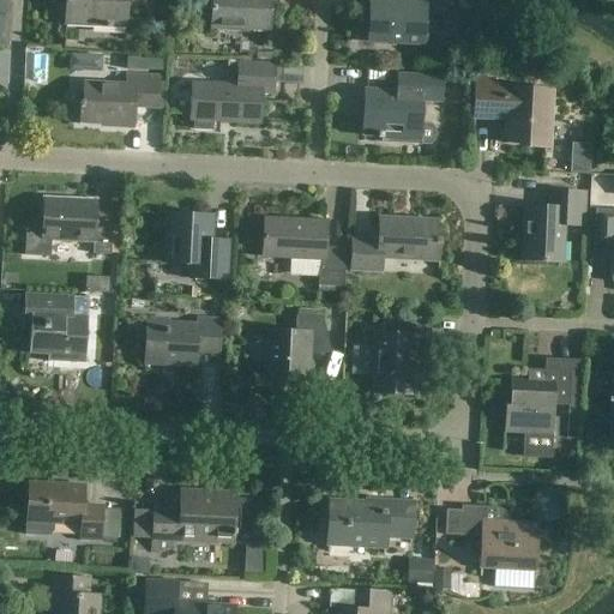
[(65,0),(64,38),(66,38),(66,25),(106,26),(106,28),(112,29),(112,26),(124,28),(124,42),(125,42),(126,0),(65,0)]
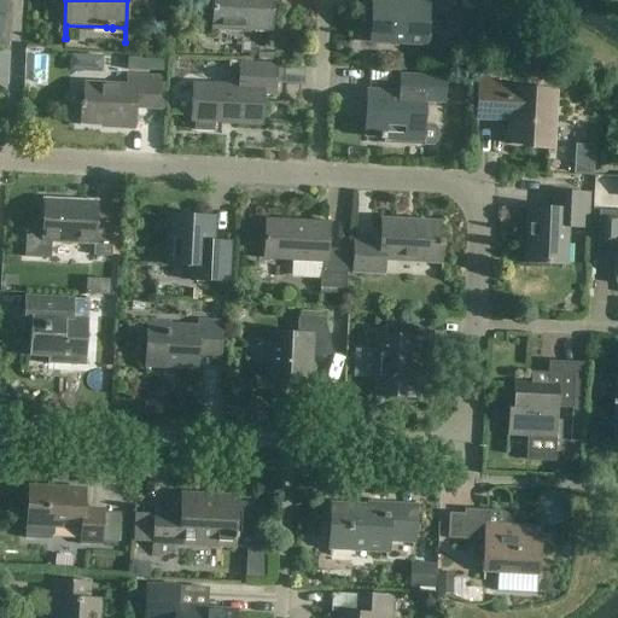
[(213,0),(211,30),(270,33),(269,46),(272,46),(273,0),(213,0)]
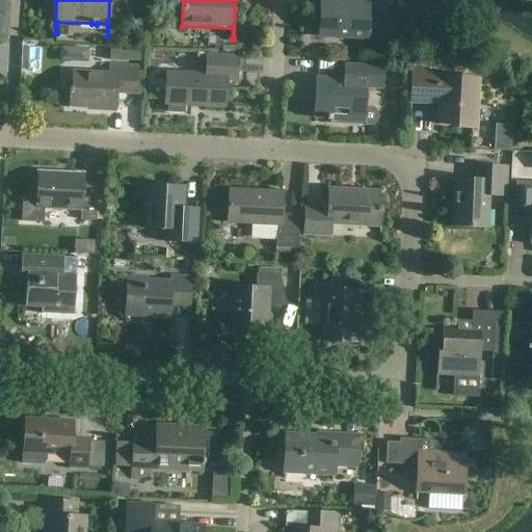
[(386,12),(386,0),(350,0),(350,2),(319,0),(317,37),(367,40),(369,12),(386,12)]
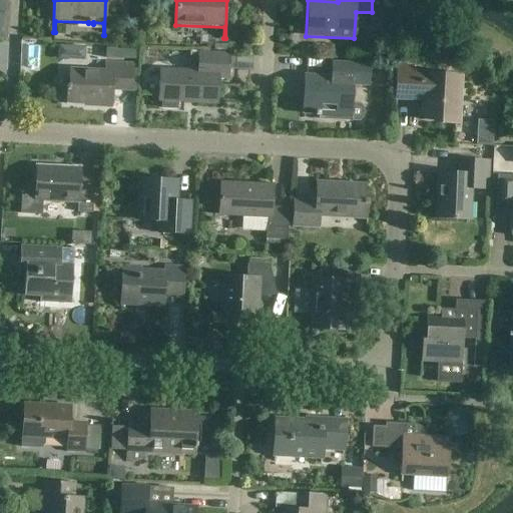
[(161,101),(160,109),(176,110),(177,102),(216,104),(218,79),(228,79),(229,55),(198,53),(197,72),(159,70),(158,101),(161,101)]
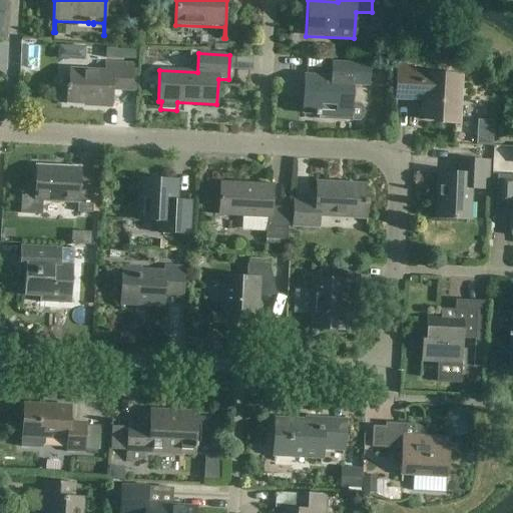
[(132,93),(134,64),(104,62),(104,71),(70,70),(70,67),(69,67),(68,85),(66,85),(65,105),(67,105),(67,103),(91,104),(91,106),(110,107),(110,109),(112,109),(113,92),(132,93)]
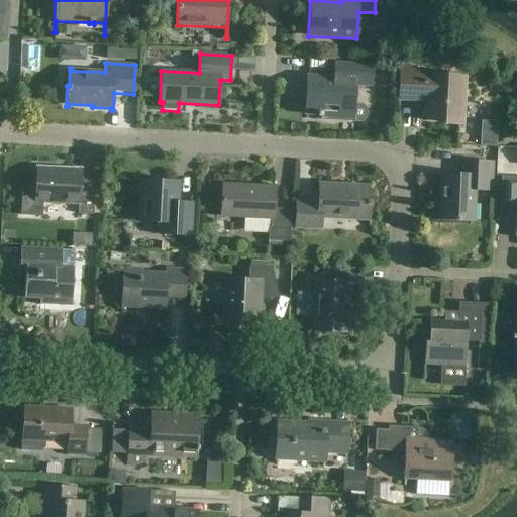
[(363,106),(353,105),(354,86),(371,86),(372,66),(334,64),(333,78),(306,76),(304,115),(307,115),(307,112),(317,113),(317,117),(321,118),(321,121),(339,121),(339,115),(352,116),(351,122),(362,123),(365,120),(367,114),(366,109),(363,106)]
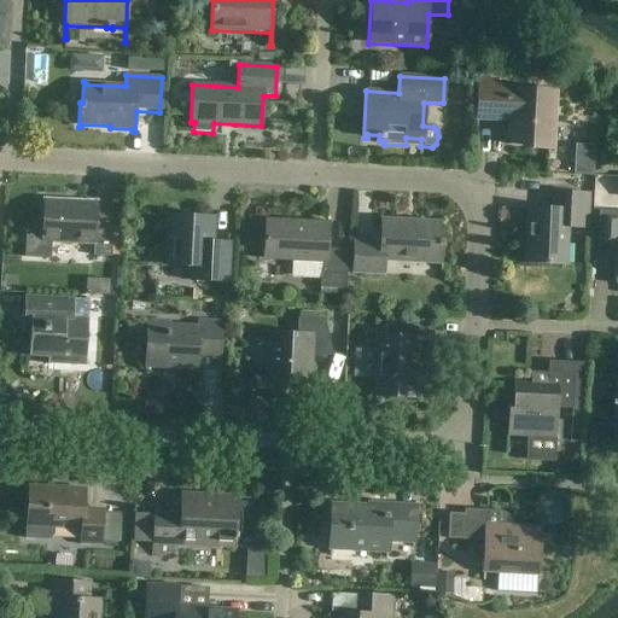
[(553,150),(557,92),(496,88),(496,83),(497,83),(497,81),(478,80),(476,128),(477,128),(478,120),(495,121),(495,116),(511,117),(508,141),(540,144),(540,150),(553,150)]
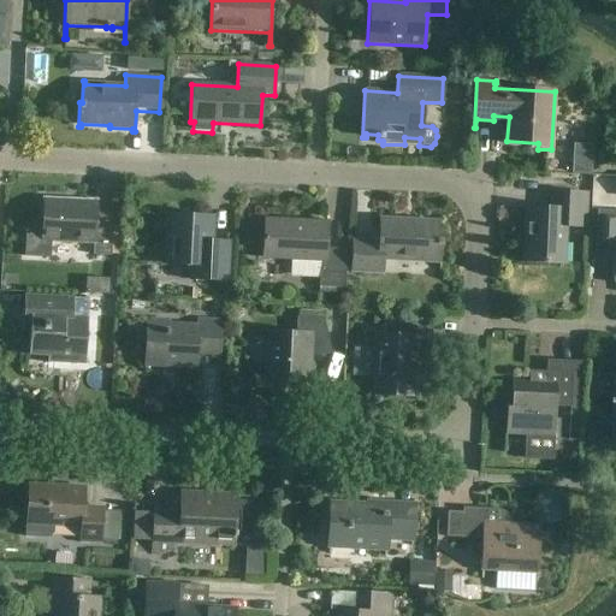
[(585,227),(587,194),(552,191),(551,208),(516,207),(516,208),(526,209),(522,261),(513,260),(513,262),(546,265),(548,262),(564,264),(566,226),(585,227)]
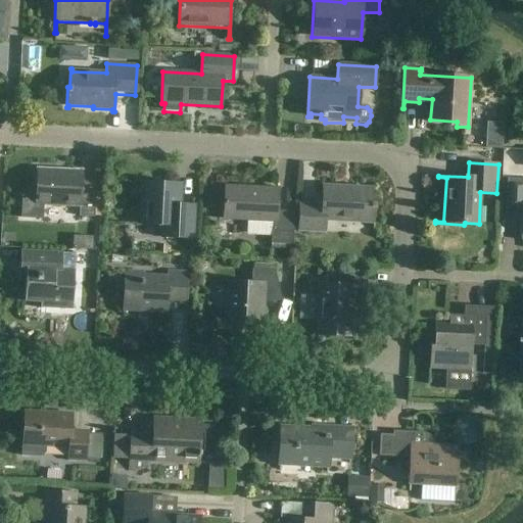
[(37,169),(36,197),(22,197),(20,219),(42,220),(43,206),(80,208),(79,217),(94,218),(96,182),(82,182),(82,171),(37,169)]
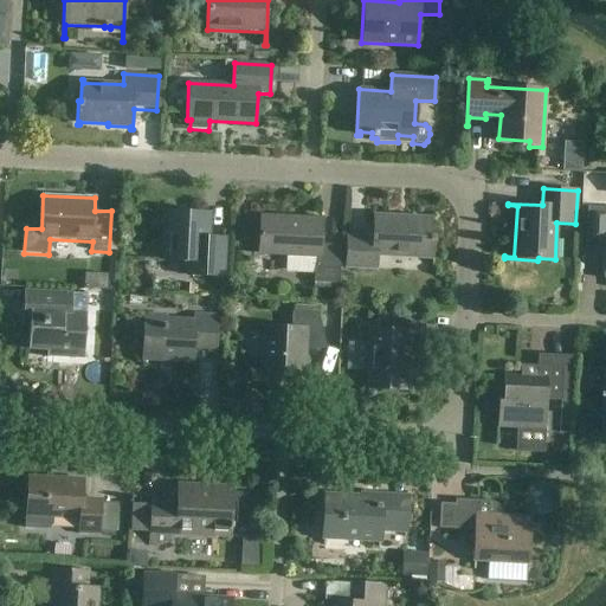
[(605,207),(592,207),(591,249),(605,250),(603,279),(605,279),(605,207)]
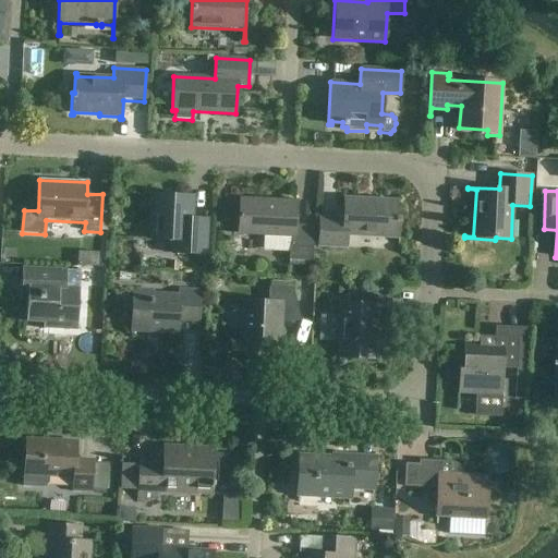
[(205,255),(207,215),(206,215),(205,220),(191,219),(192,197),(147,194),(147,196),(155,196),(153,238),(145,238),(145,240),(173,241),(172,254),(205,255)]
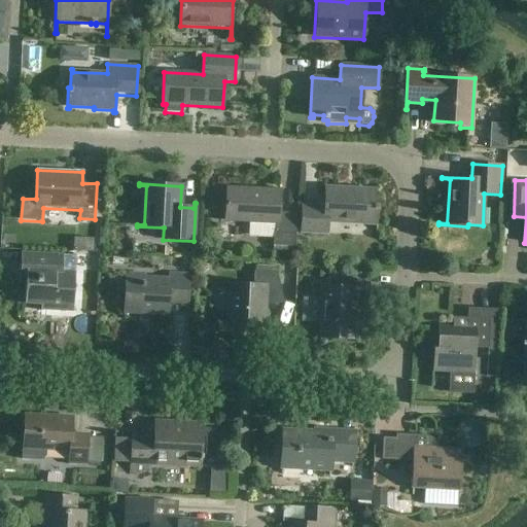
[(377,236),(379,205),(375,205),(376,190),(324,187),(324,207),(302,206),(300,233),(327,234),(328,222),(376,224),(375,236),(377,236)]
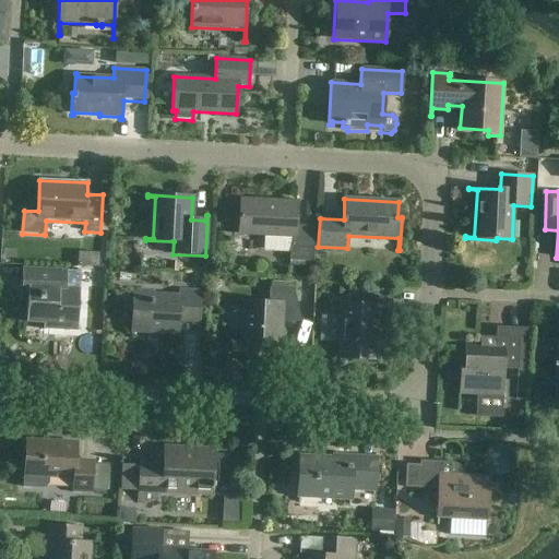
[(313,262),(316,226),(296,226),(297,203),(240,200),(238,235),(290,237),(289,261),(313,262)]
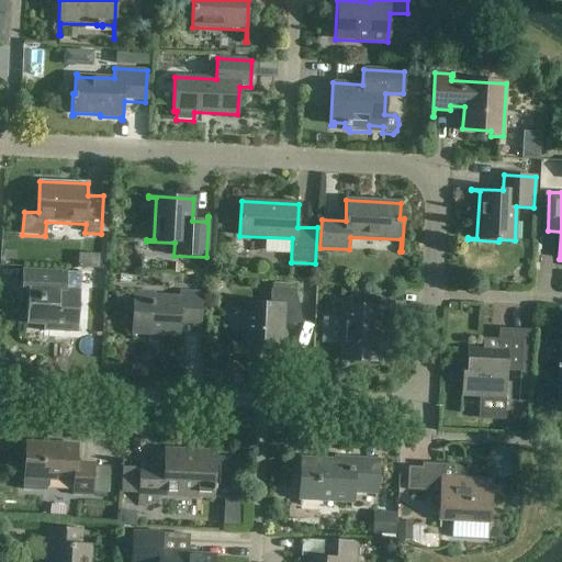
[(78,333),(80,292),(66,292),(67,274),(68,274),(68,272),(23,270),(21,298),(27,299),(26,325),(44,326),(43,333),(53,333),(53,329),(77,332),(77,333),(78,333)]
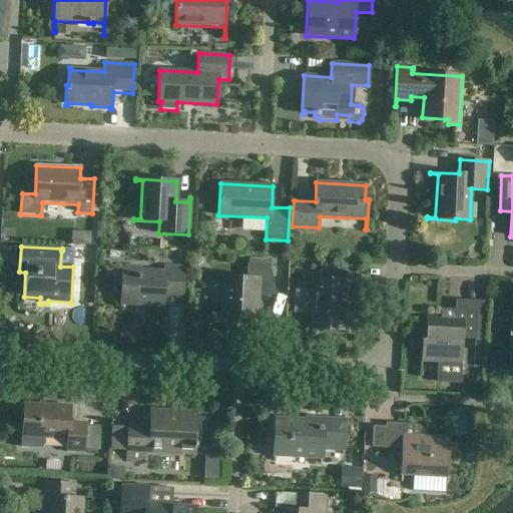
[(257,323),(260,279),(274,280),(270,267),(271,267),(271,265),(247,264),(246,277),(213,275),(213,277),(223,278),(221,321),(257,323)]
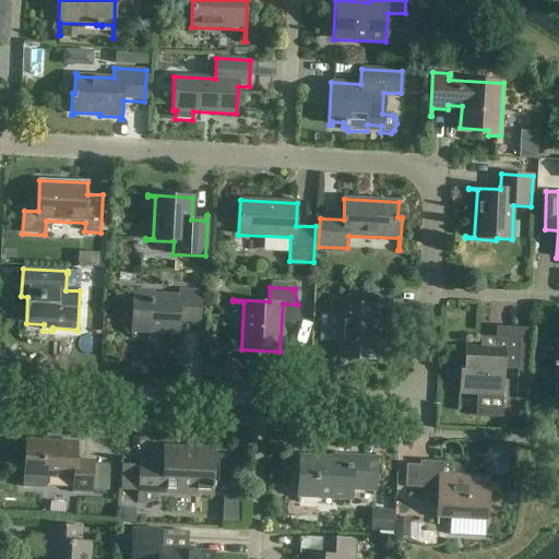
[(199,331),(201,292),(178,290),(178,296),(133,295),(131,339),(133,339),(133,332),(178,334),(178,323),(198,324),(198,331),(199,331)]
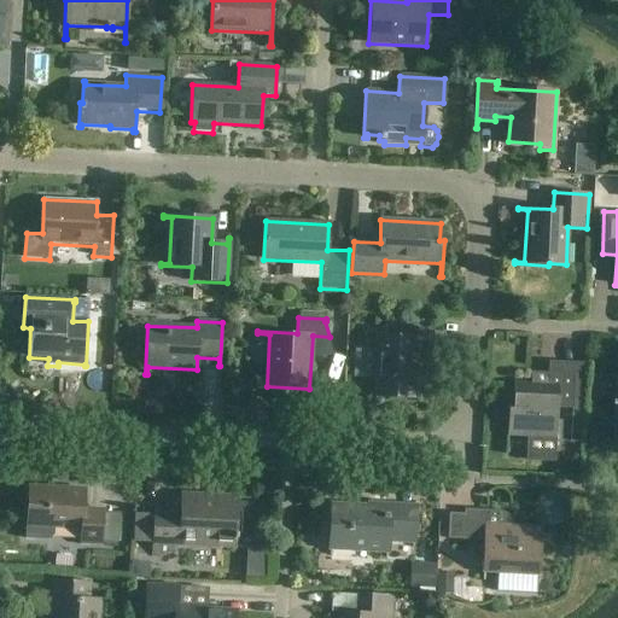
[(432,357),(433,325),(400,322),(398,337),(377,337),(374,396),(415,398),(418,356),(432,357)]
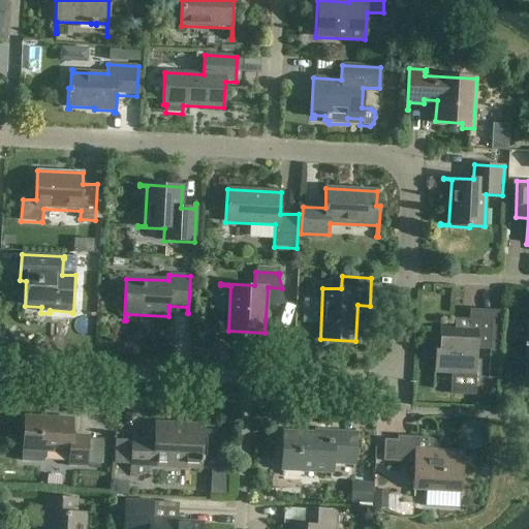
[(500,350),(501,320),(469,319),(468,332),(454,331),(455,324),(440,323),(438,353),(436,353),(436,349),(435,349),(434,372),(474,374),(474,378),(475,378),(477,349),(500,350)]
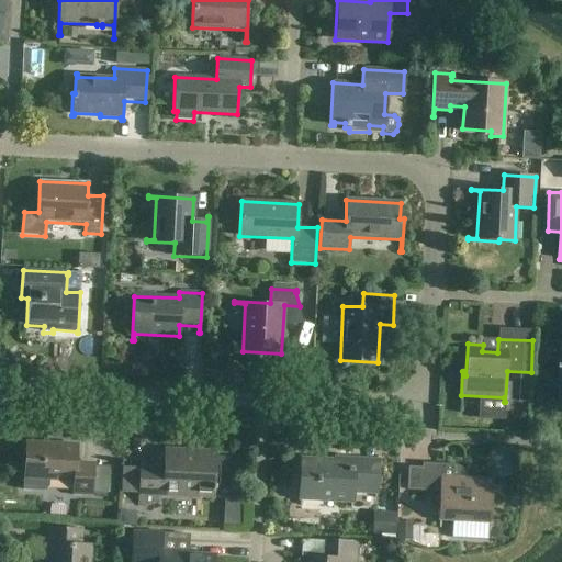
[(561,341),(549,341),(549,344),(561,344),(560,364),(557,364),(557,369),(559,369),(558,384),(561,383),(561,341)]
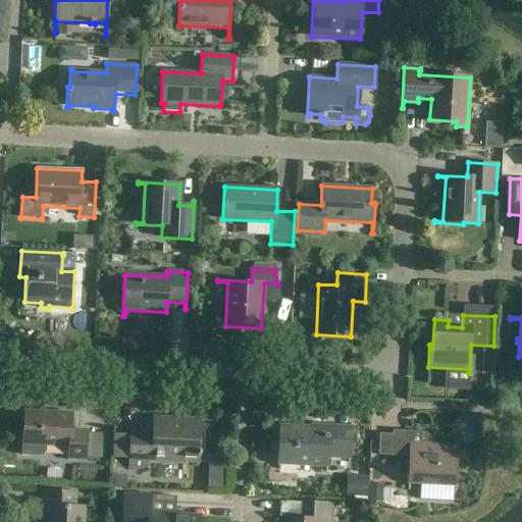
[(23,456),(23,455),(41,456),(44,452),(45,445),(68,447),(67,459),(86,460),(87,430),(70,430),(71,413),(23,411),(21,456),(23,456)]
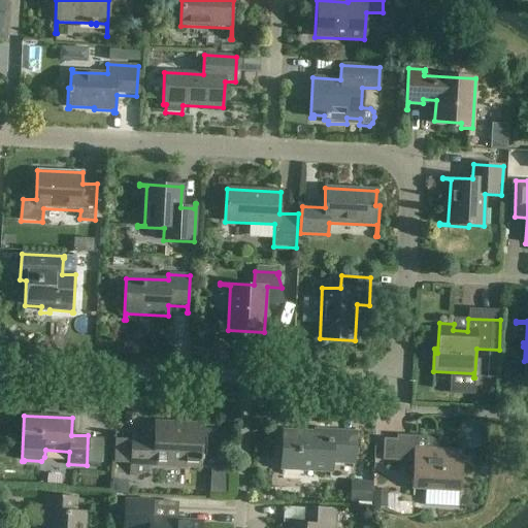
[(203,462),(203,456),(201,456),(203,425),(182,424),(177,430),(156,429),(156,439),(132,438),(130,475),(132,475),(132,473),(145,474),(145,476),(146,476),(147,465),(199,468),(198,480),(200,480),(201,462),(203,462)]
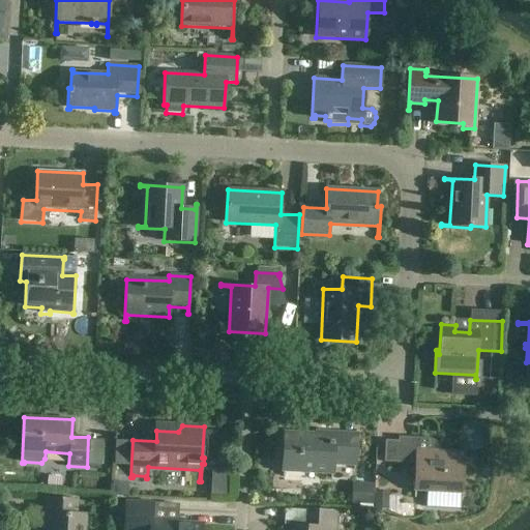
[(354,471),(356,431),(355,431),(354,435),(327,433),(327,436),(285,434),(282,477),(284,477),(284,471),(330,474),(330,480),(331,480),(332,465),(353,466),(353,471),(354,471)]
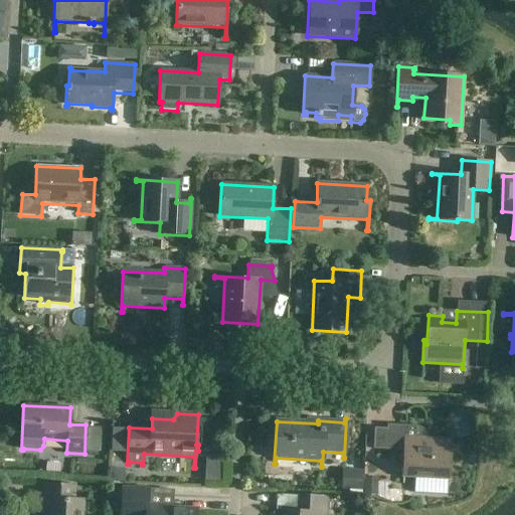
[(372,450),(384,451),(403,452),(401,485),(403,485),(403,477),(447,480),(446,488),(448,488),(451,441),(418,438),(418,426),(386,424),(385,428),(373,427),(372,450)]
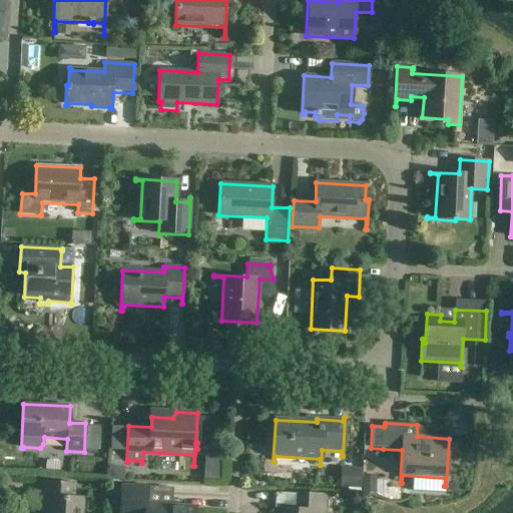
[(80,512),(81,499),(73,498),(74,485),(44,483),(42,512),(80,512)]
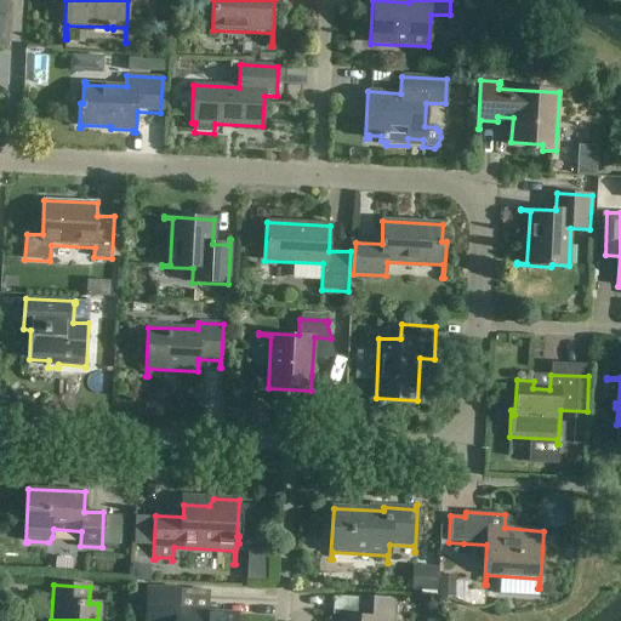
[(235,620),(237,615),(195,613),(195,609),(177,608),(177,614),(172,613),(174,591),(178,592),(178,590),(147,588),(144,620),(235,620)]
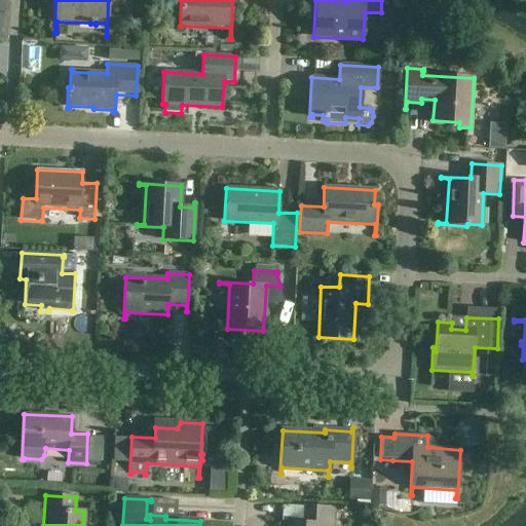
[(286,525),(322,525),(324,525),(331,525),(333,508),(304,506),(303,523),(287,522),(286,525)]
